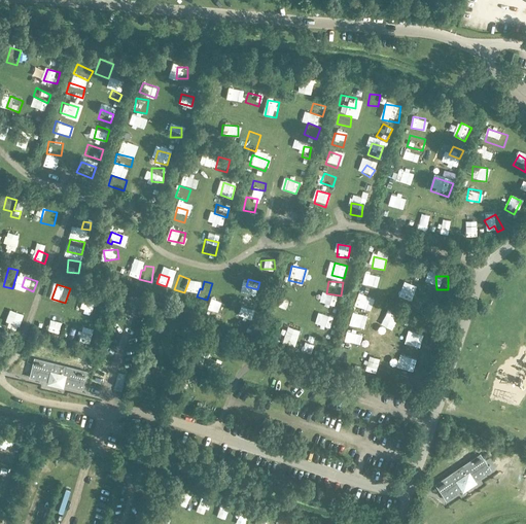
[(414,302),(417,289),(404,286),(400,298),(414,302)]
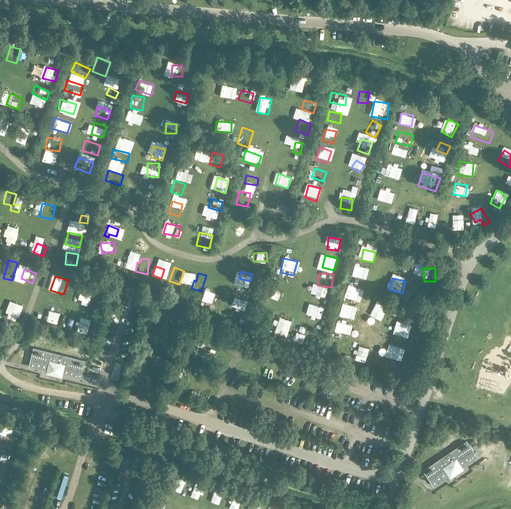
[(274,295),(287,298),(290,284),(277,281),(274,295)]
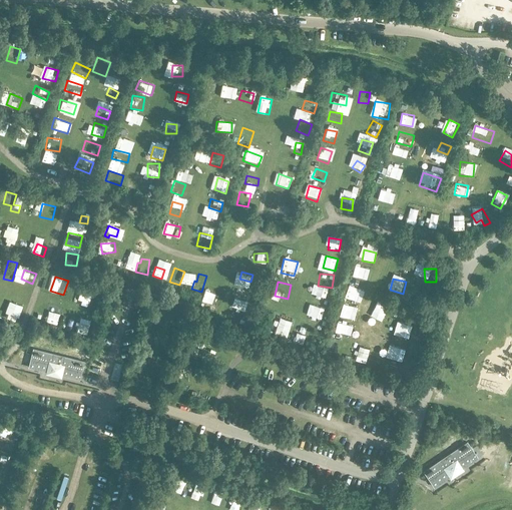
[(347,296),(360,299),(362,287),(350,284),(347,296)]
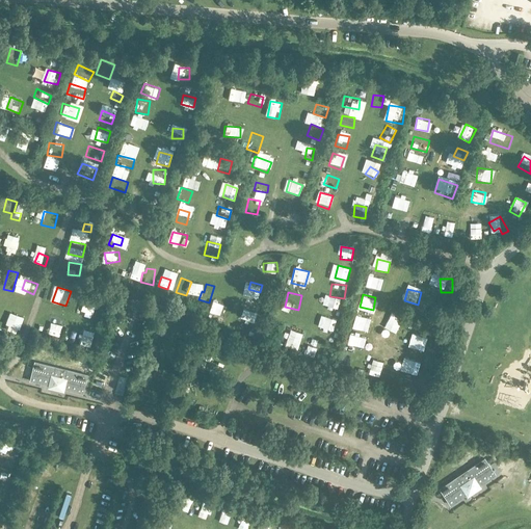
[(87,310),(101,314),(104,302),(89,298),(87,310)]
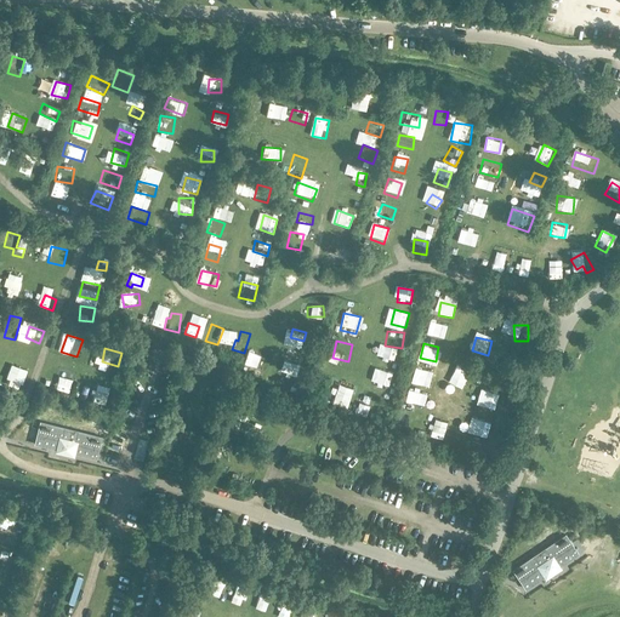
[(381,364),(394,367),(397,356),(384,353),(381,364)]
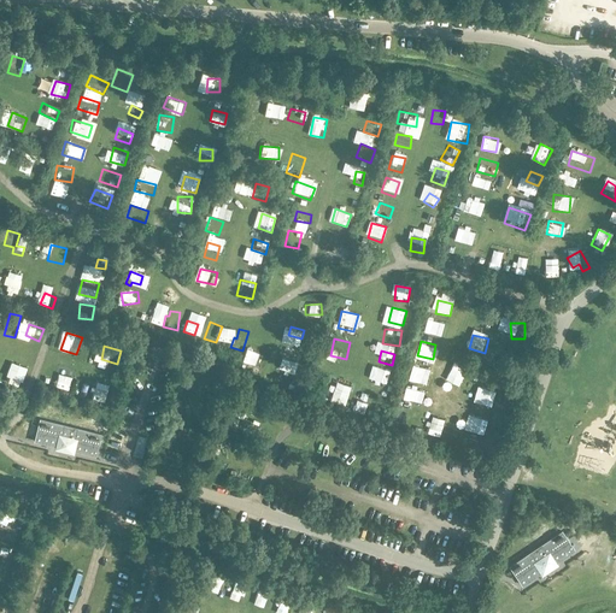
[(244,366),(258,369),(262,354),(246,352),(244,366)]
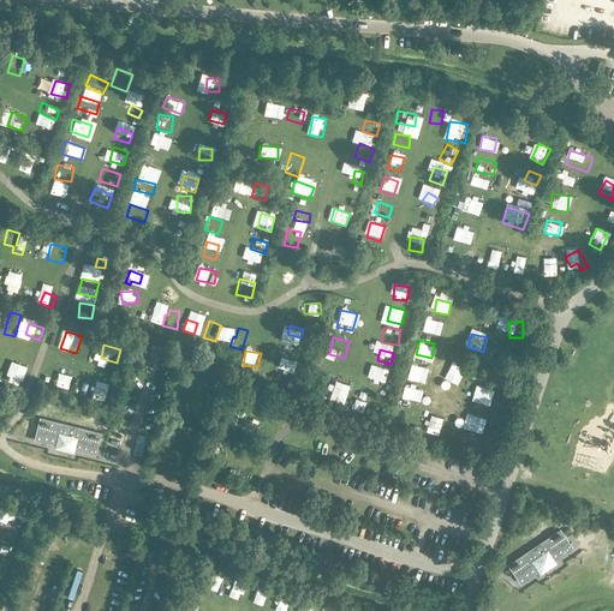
[(454,364),(452,378),(470,382),(472,367),(454,364)]
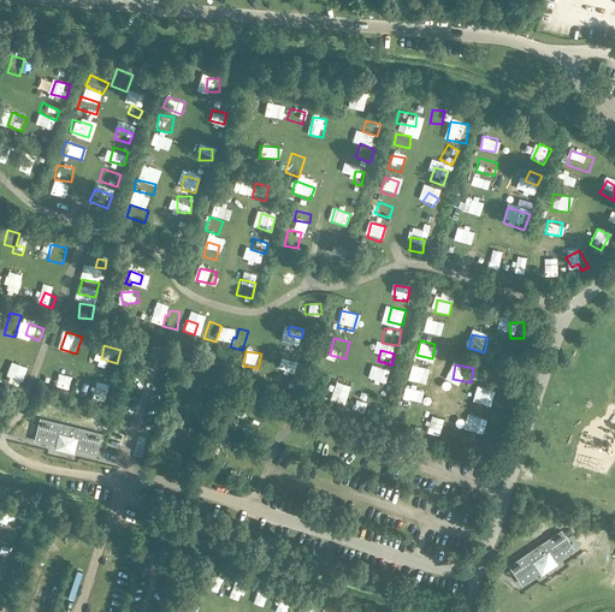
[(408,376),(421,382),(426,372),(413,366),(408,376)]
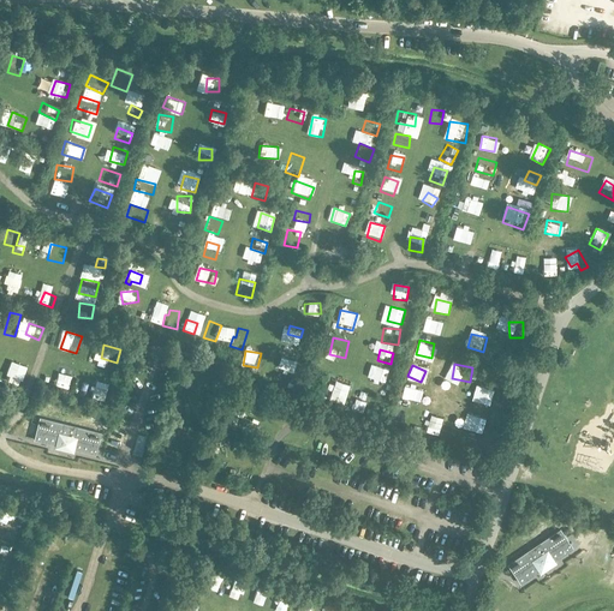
[(288,370),(285,385),(296,389),(300,373),(288,370)]
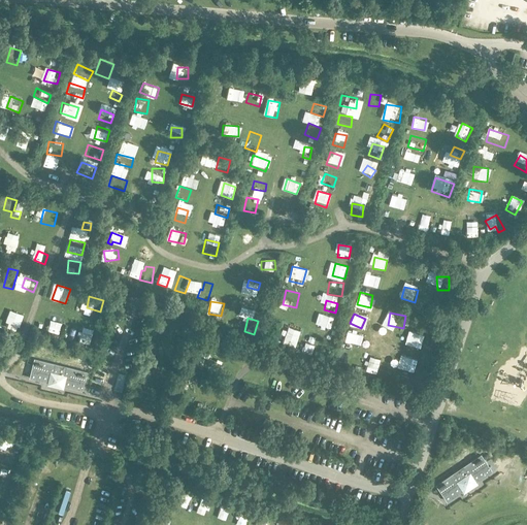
[(318,329),(330,331),(331,322),(320,320),(318,329)]
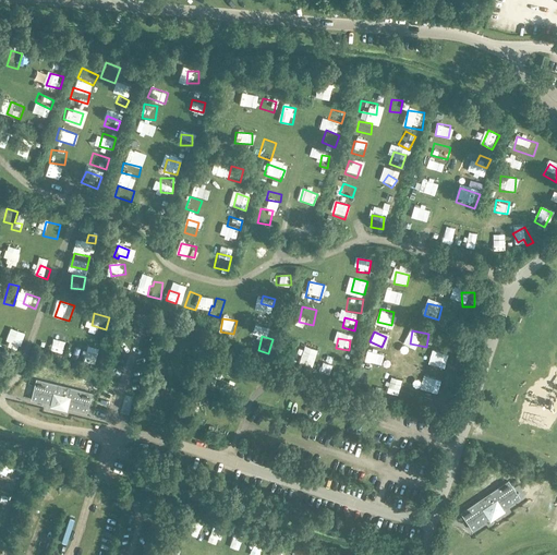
[(19,347),(20,341),(13,339),(10,348),(19,352),(20,348),(19,347)]
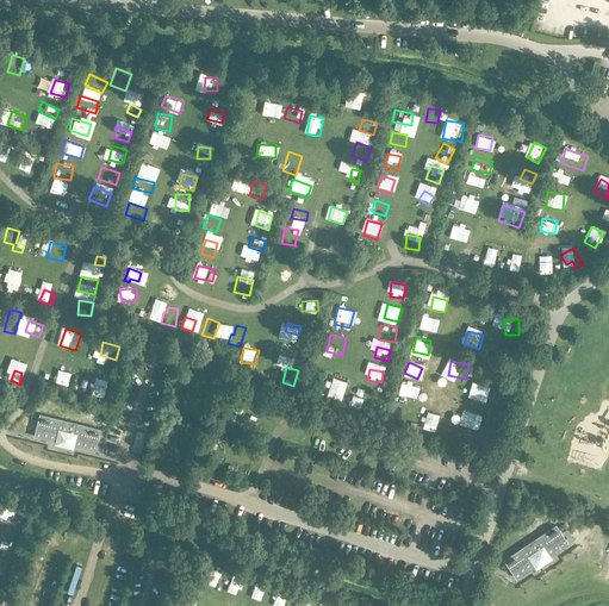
[(327,395),(342,400),(346,385),(330,381),(327,395)]
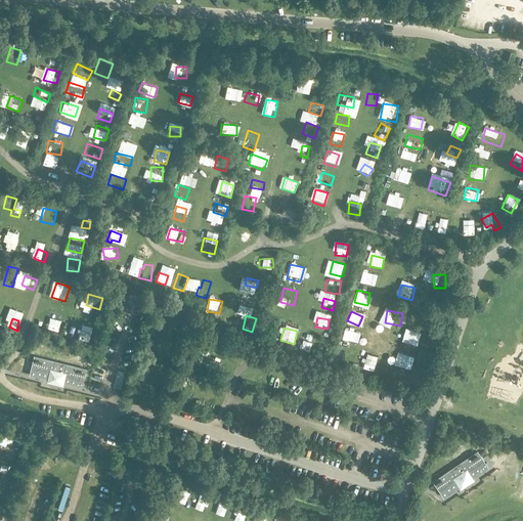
[(77,331),(74,339),(82,343),(86,335),(77,331)]
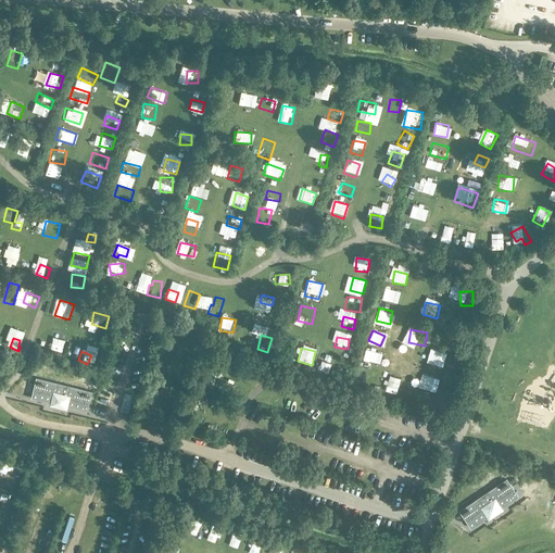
[(364,352),(362,361),(374,363),(375,354),(364,352)]
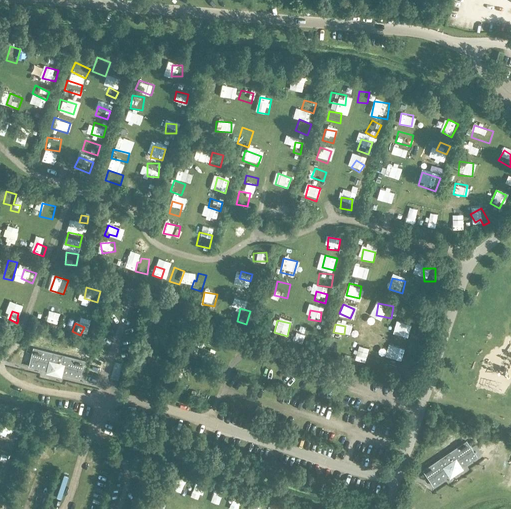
[(400,334),(412,335),(413,325),(401,324),(400,334)]
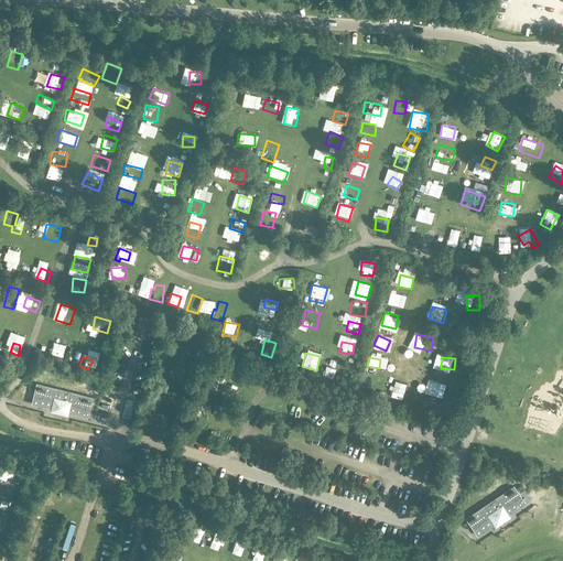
[(334,379),(337,367),(324,364),(321,376),(334,379)]
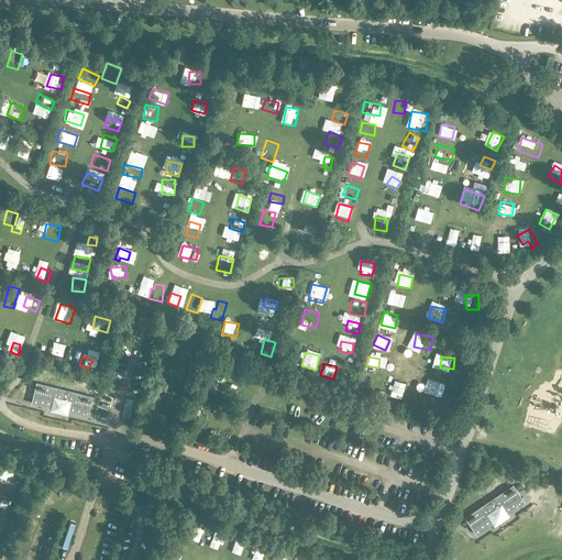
[(445,395),(449,380),(434,376),(431,393),(445,395)]
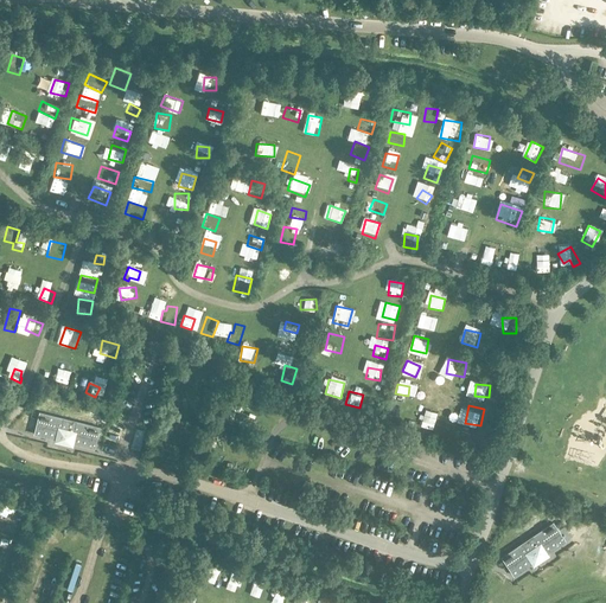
[(18,430),(29,444),(51,427),(48,422),(56,416),(65,418),(63,425),(91,434),(96,417),(69,408),(68,411),(55,408),(43,416),(40,412),(18,430)]
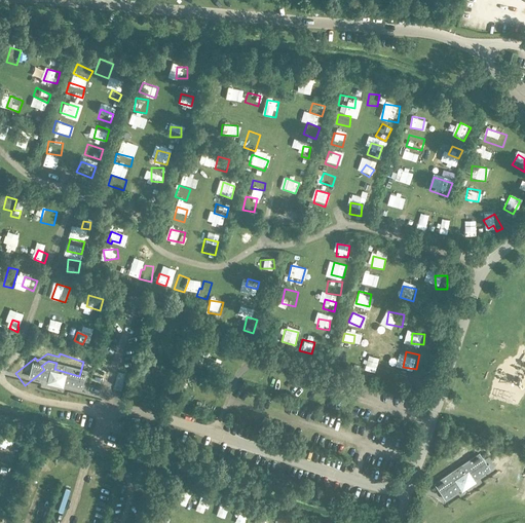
[(363,357),(348,355),(346,366),(361,369),(363,357)]
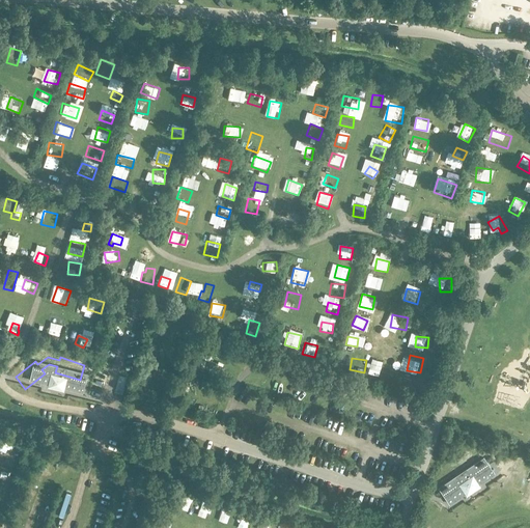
[(383,378),(385,366),(373,364),(371,376),(383,378)]
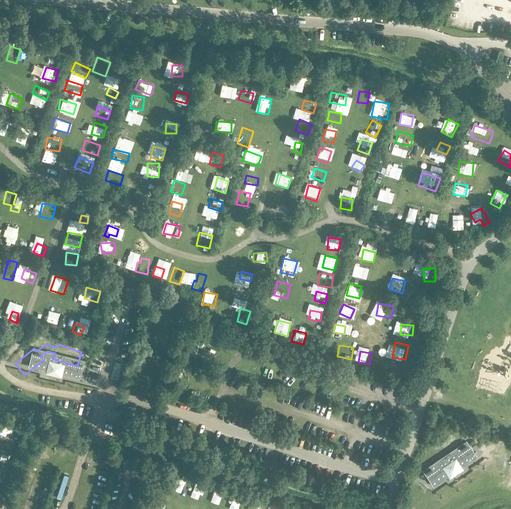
[(385,372),(389,361),(380,358),(376,370),(385,372)]
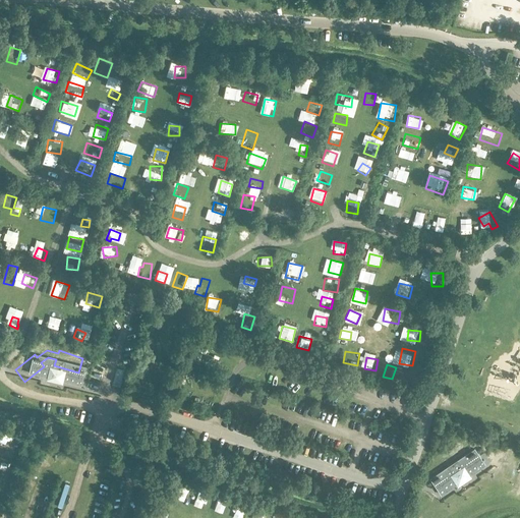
[(269,400),(268,405),(280,408),(282,403),(269,400)]
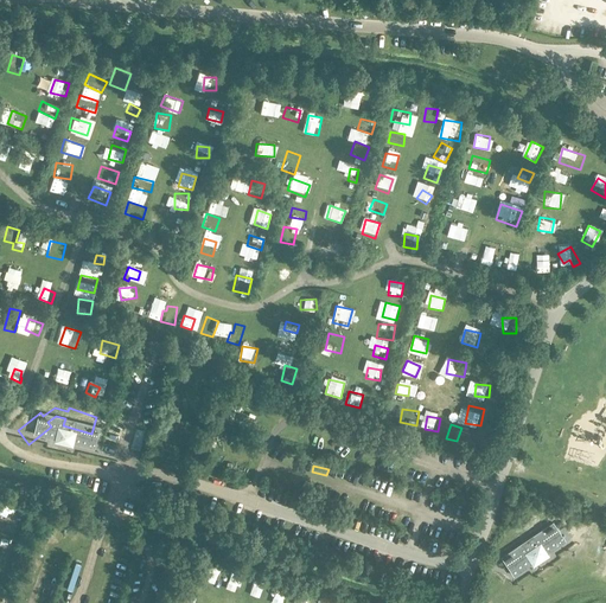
[(503,549),(514,563),(537,546),(533,540),(541,534),(550,537),(548,544),(576,552),(581,536),(554,526),(553,530),(540,526),(528,534),(525,531),(503,549)]
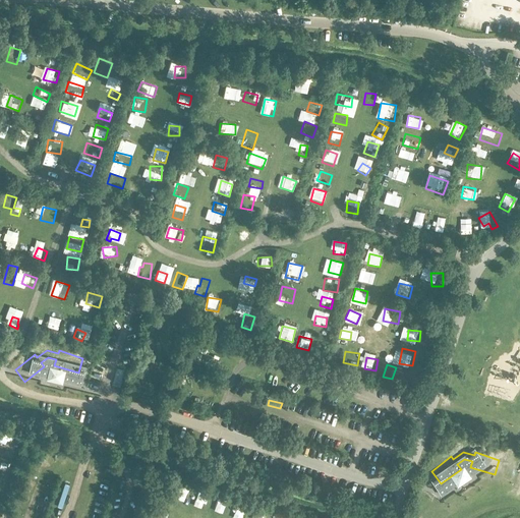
[(0,476),(0,483),(7,486),(11,473),(2,471),(0,476)]
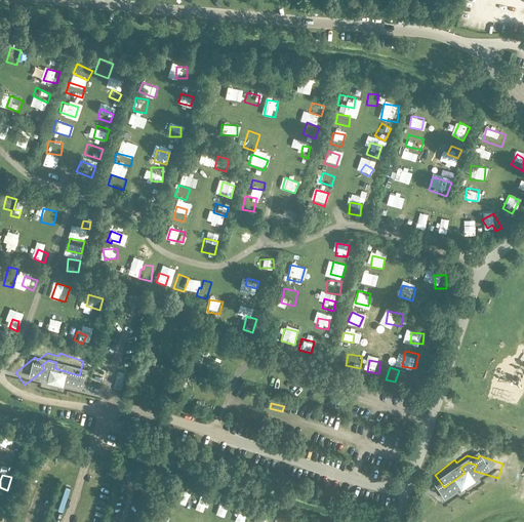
[(53,494),(56,487),(50,485),(48,492),(53,494)]
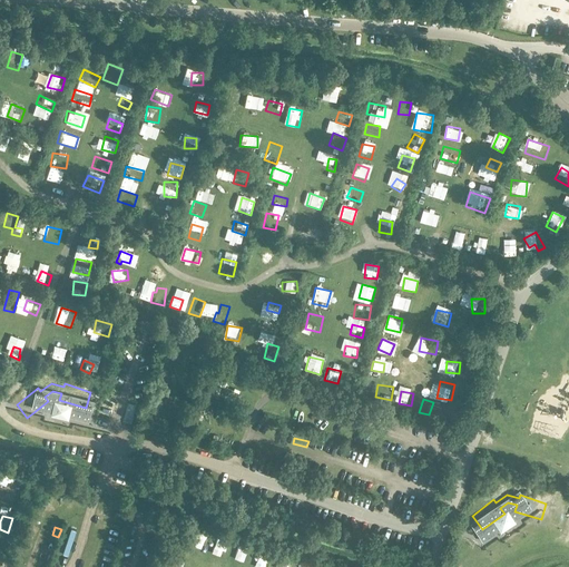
[(219,535),(217,539),(224,544),(227,538),(219,535)]
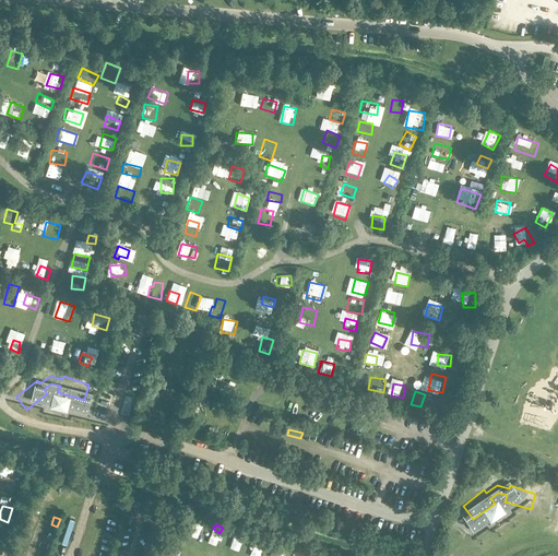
[(188,537),(200,541),(204,530),(192,525),(188,537)]
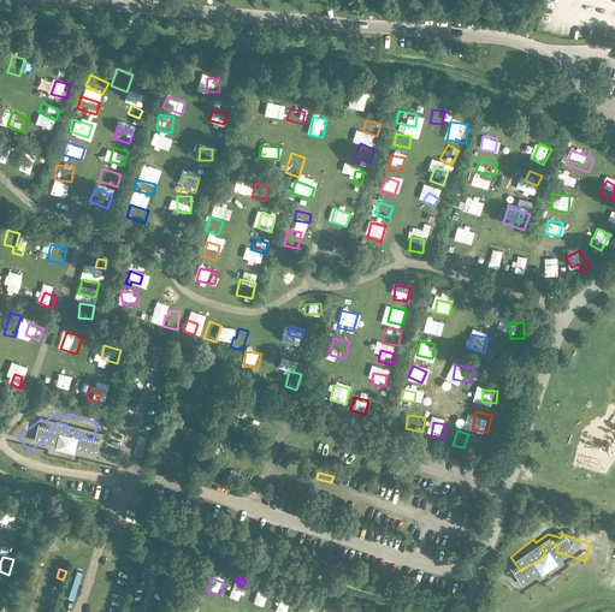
[(234,586),(230,595),(240,599),(243,589),(234,586)]
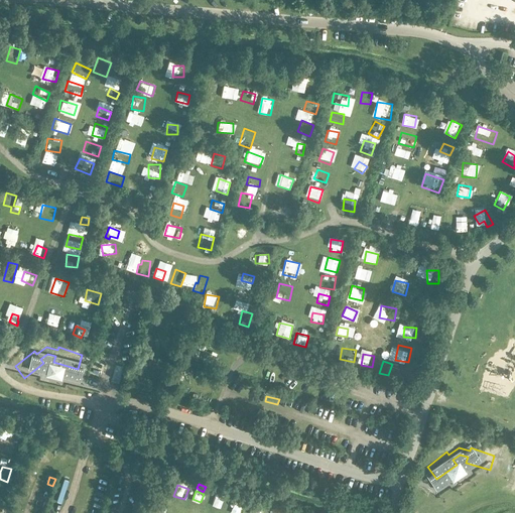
[(215,508),(225,511),(228,502),(218,499),(215,508)]
